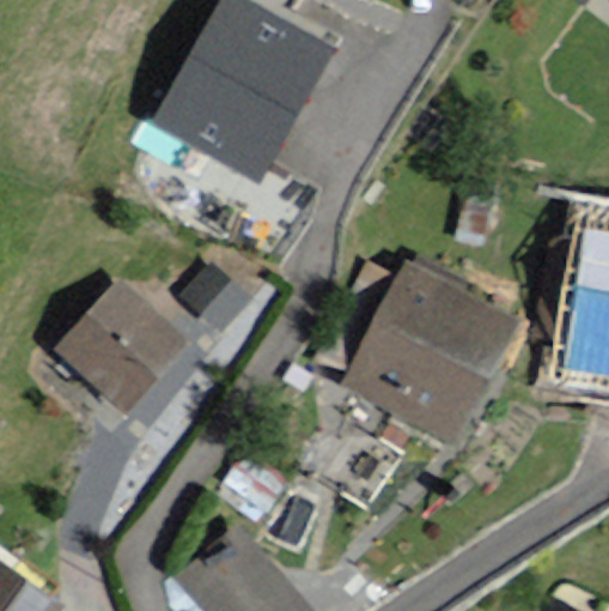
[(327,50),(235,0),(225,0),(157,125),(256,179),(327,50)]
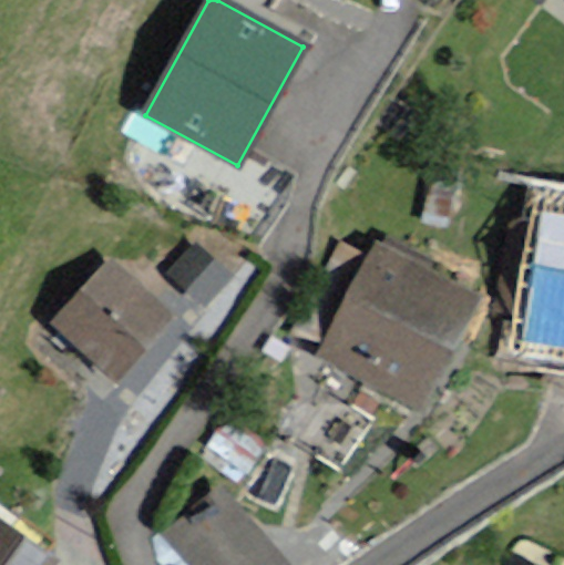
[(563,361),(563,195),(534,192),(530,223),(504,219),(492,315),(510,317),(505,353),(563,361)]
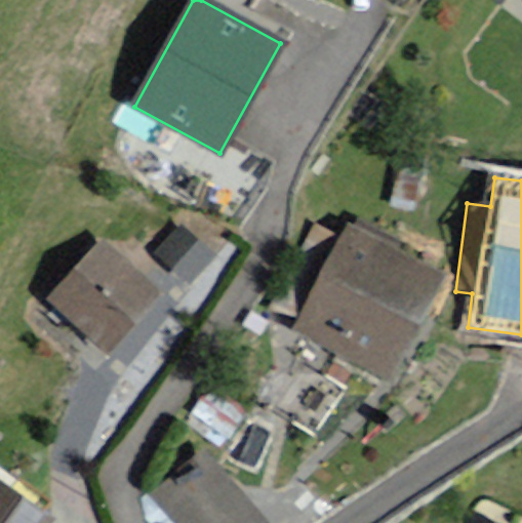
[(445,275),(346,224),(292,327),(392,378),(445,275)]
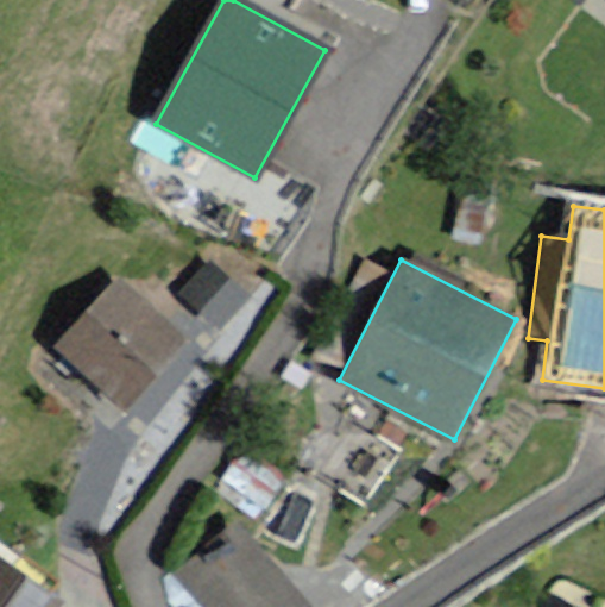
[(239,295),(208,268),(184,294),(216,321),(239,295)]
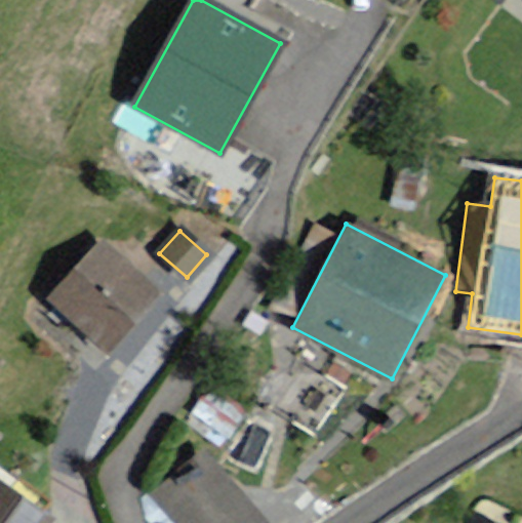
[(164,295),(99,238),(44,299),(110,357),(164,295)]
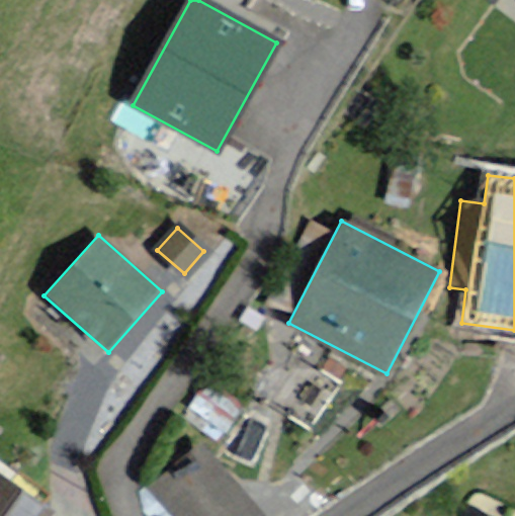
[(264,515),(194,437),(142,485),(169,515),(264,515)]
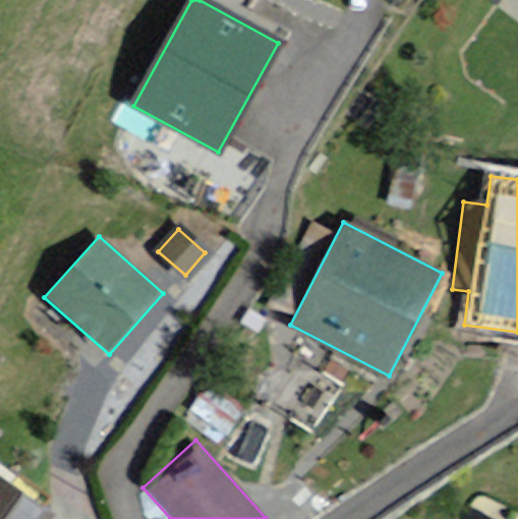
[(47,518),(50,514),(0,481),(0,518),(47,518)]
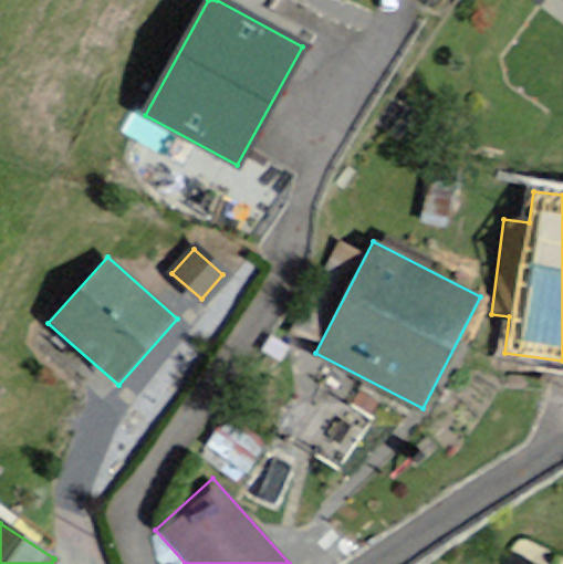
All buildings are outlined.
